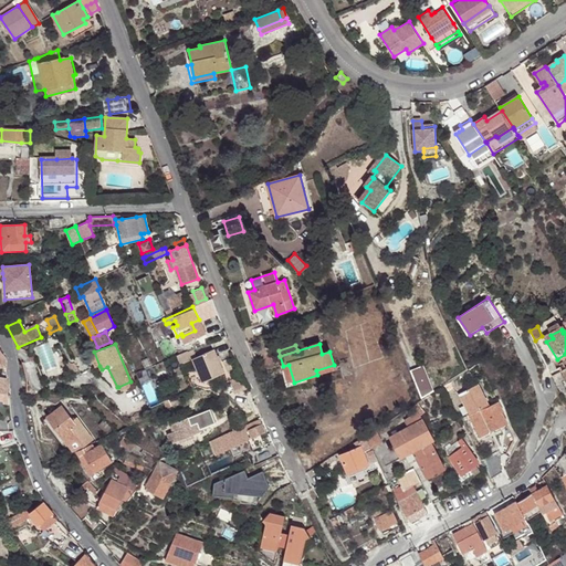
[(197,356),(194,348),(177,356),(179,363),(191,357),(197,356)]
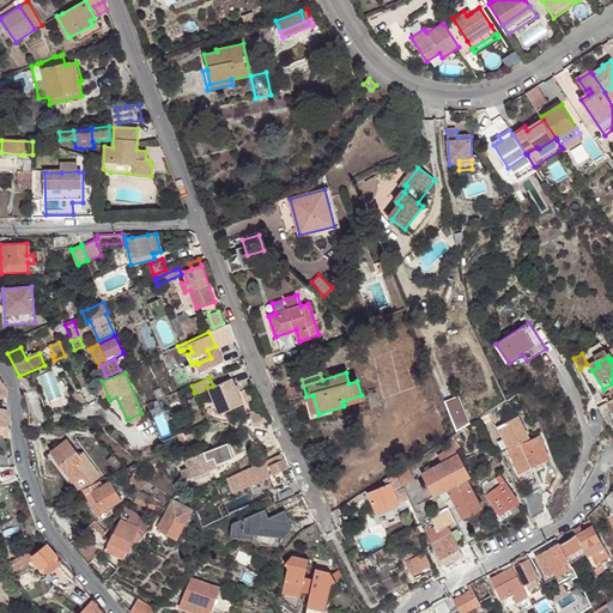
[(231,377),(213,386),(207,387),(218,413),(242,402),(231,377)]
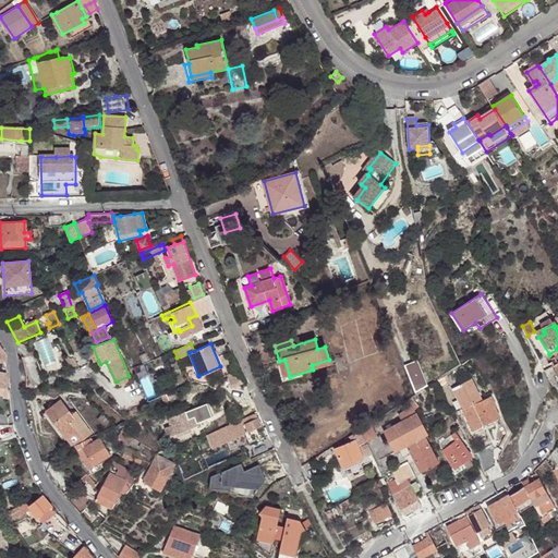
[(98,361),(93,347),(89,349),(95,362),(98,361)]
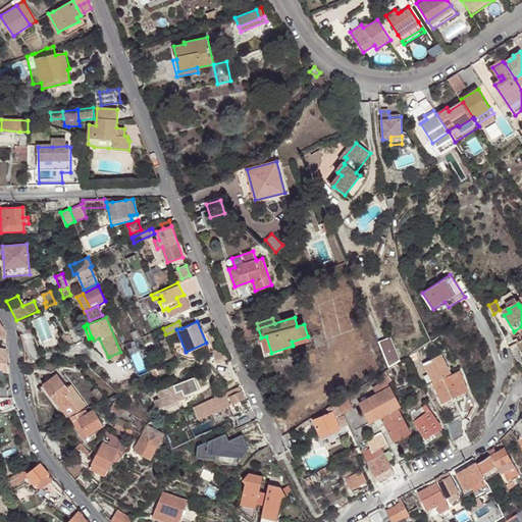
[(79,325),(67,331),(74,345),(86,338),(79,325)]
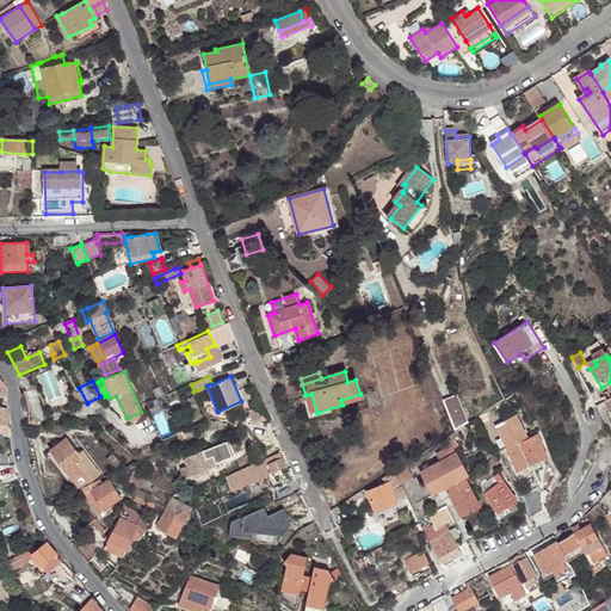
[(313,414),(318,413),(312,394),(306,395),(313,414)]
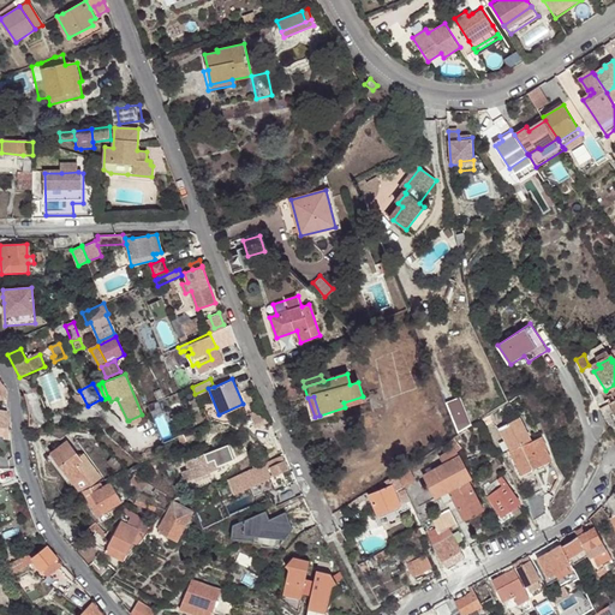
[(364,401),(363,396),(344,402),(345,407),(364,401)]
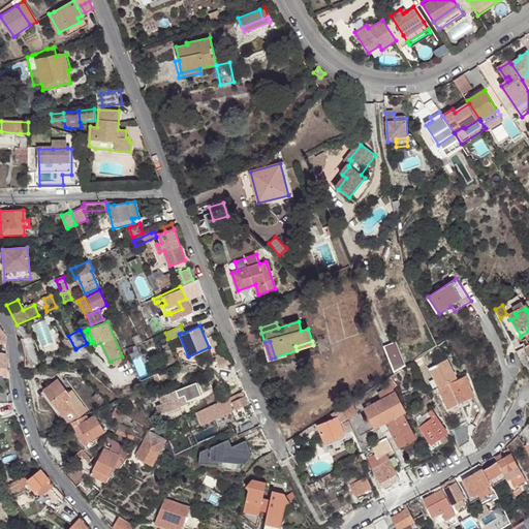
[(383,346),(394,373),(406,365),(397,341),(383,346)]
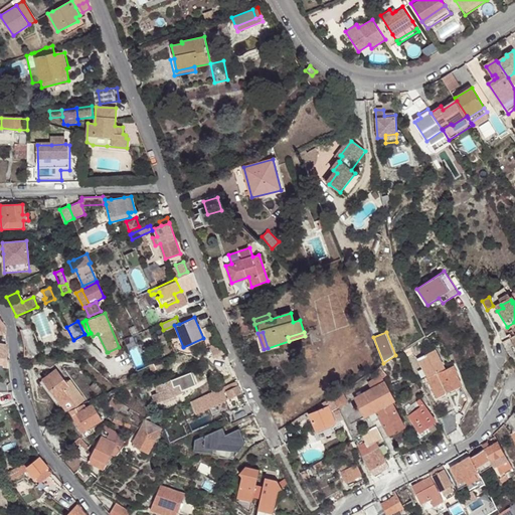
[(430,340),(426,336),(418,341),(421,345),(430,340)]
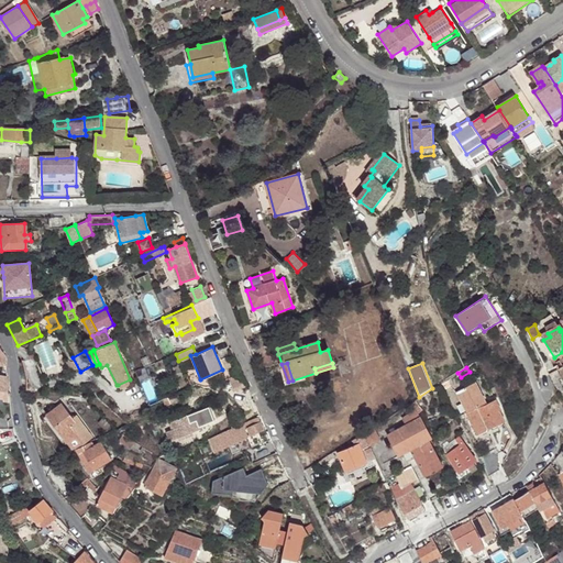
[(549,372),(558,387),(562,384),(558,374),(560,373),(556,367),(549,372)]
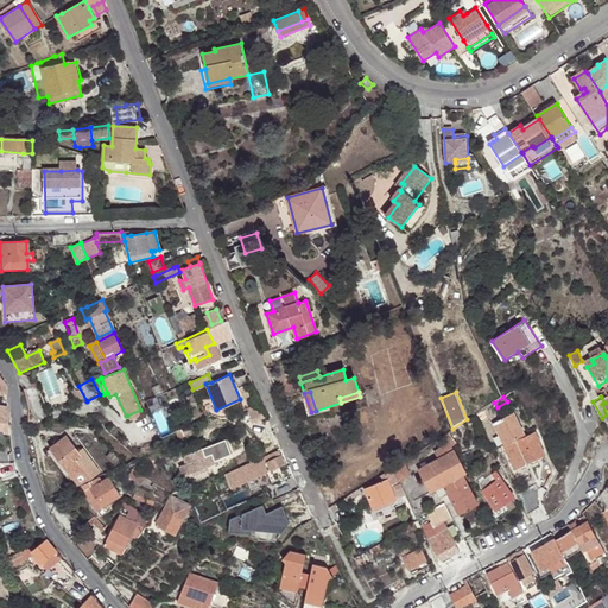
[(259,404),(247,410),(253,422),(264,417),(259,404)]
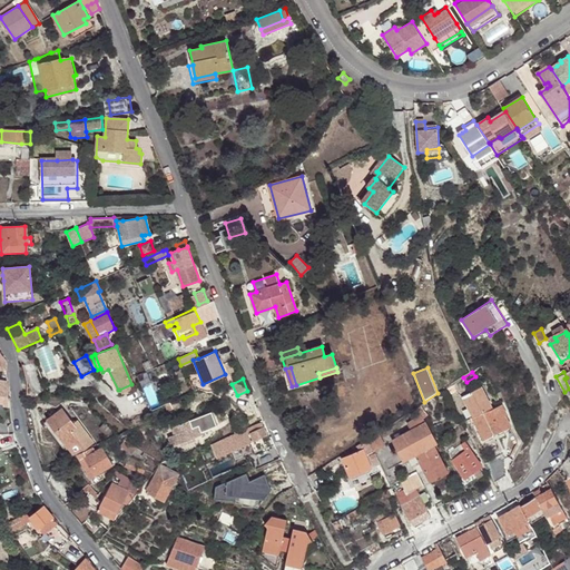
[(134,389),(131,384),(119,390),(121,394),(134,389)]
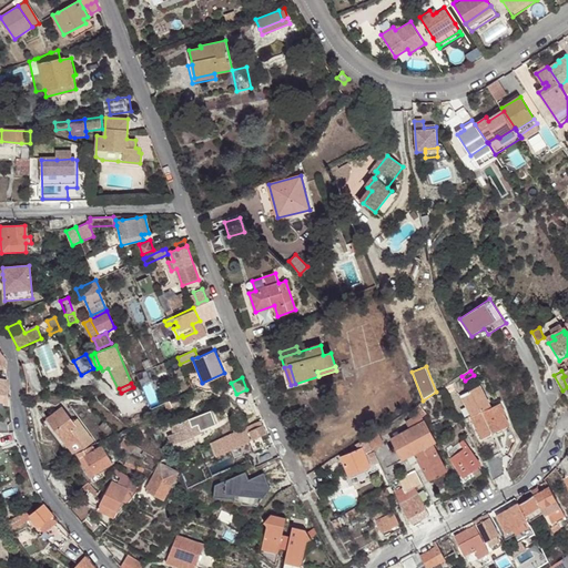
[(480,411),(490,406),(479,385),(462,395),(472,415),(480,411)]
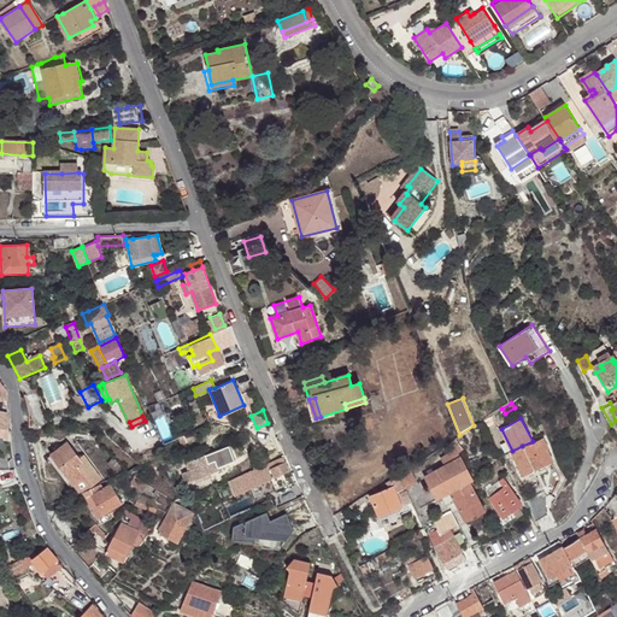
[(0,429),(10,432),(9,423),(0,422),(0,429)]
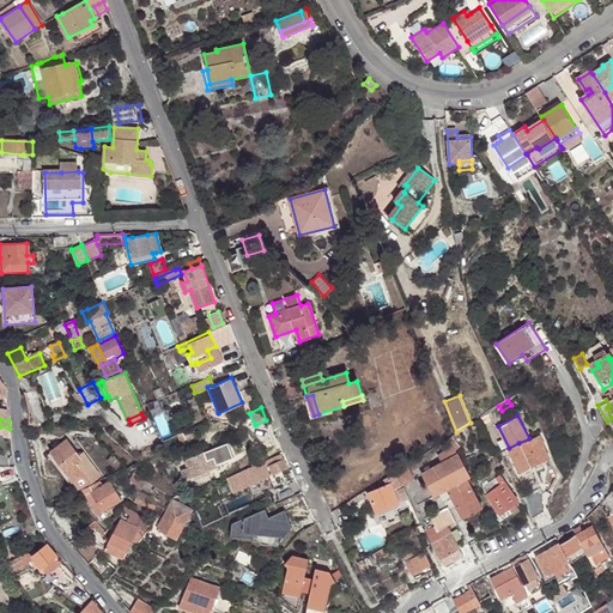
[(193,429),(182,434),(184,439),(195,435),(194,430),(193,429)]
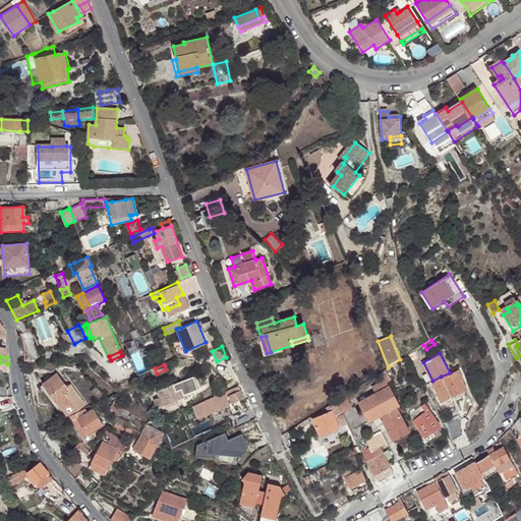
[(174,364),(165,365),(166,369),(168,373),(175,370),(174,364)]
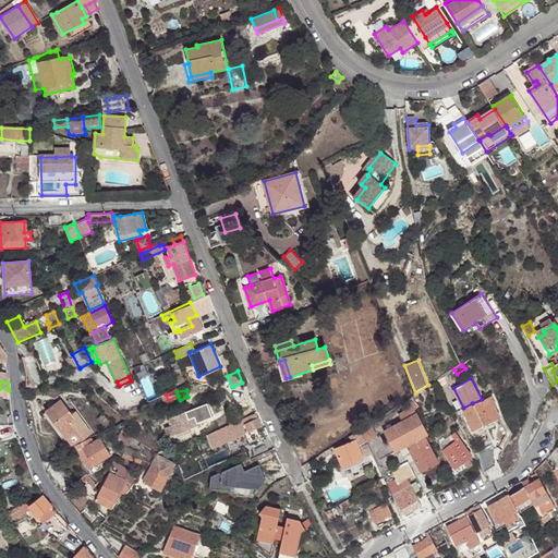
[(463,408),(462,409),(473,433),(484,426),(483,424),(499,416),(494,407),(496,405),(492,397),(474,407),(472,403),(463,408)]
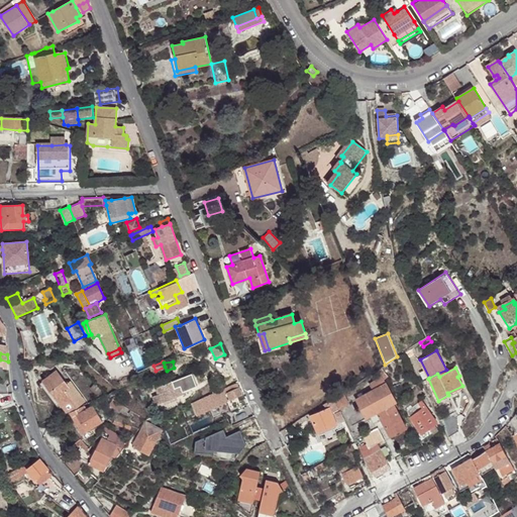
[(66,385),(66,384),(56,371),(42,381),(59,404),(69,397),(64,391),(67,389),(65,386),(66,385)]
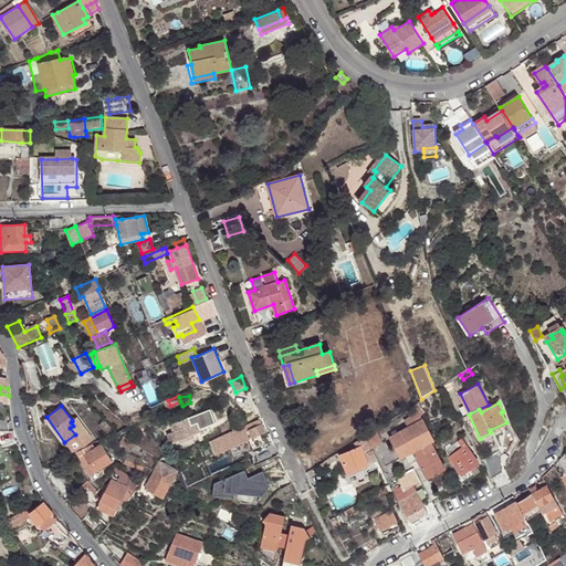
[(423,411),(422,407),(411,416),(415,422),(422,418),(421,415),(423,411)]
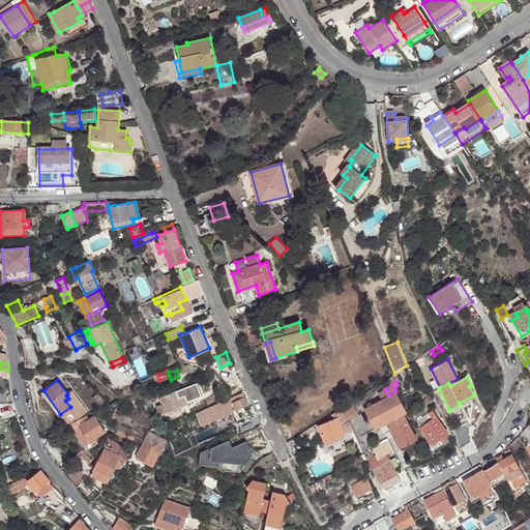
[(113,393),(105,386),(91,400),(100,408),(113,393)]
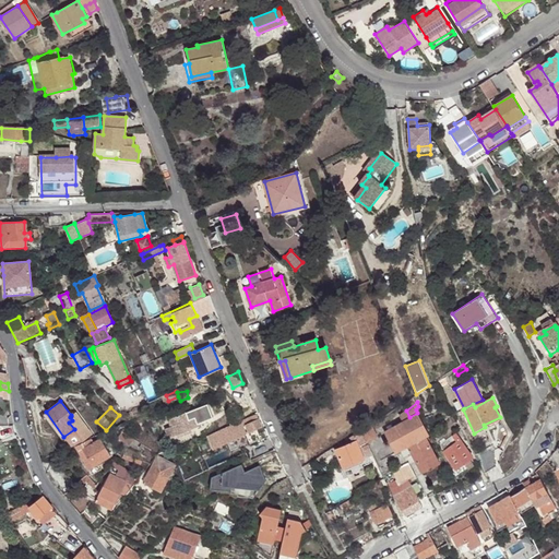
[(157,421),(152,411),(144,414),(151,428),(158,425),(157,421)]
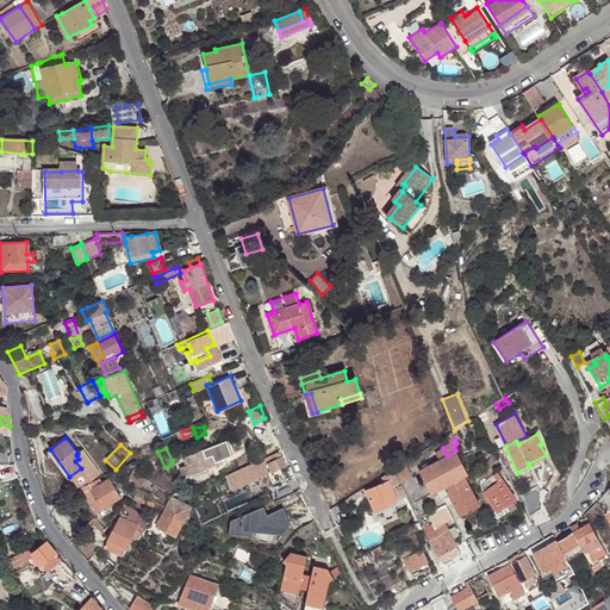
[(81,468),(91,480),(100,474),(82,450),(78,453),(78,454),(76,455),(79,459),(75,461),(81,468)]
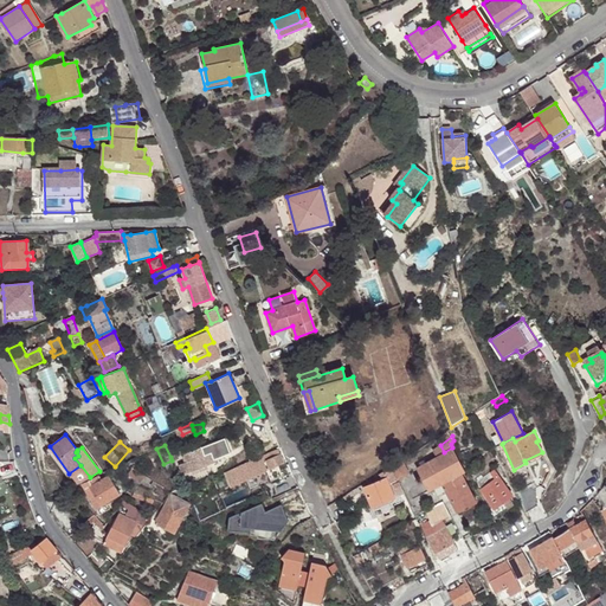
[(182,475),(216,462),(211,452),(205,455),(201,447),(184,455),(186,462),(179,464),(182,475)]
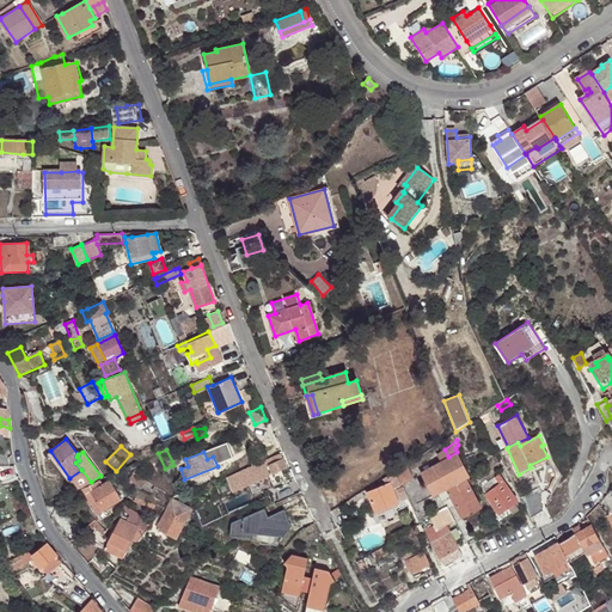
[(249,485),(269,476),(273,483),(274,487),(285,482),(286,483),(291,479),(286,467),(286,466),(280,452),(262,460),(227,476),(234,491),(249,485)]
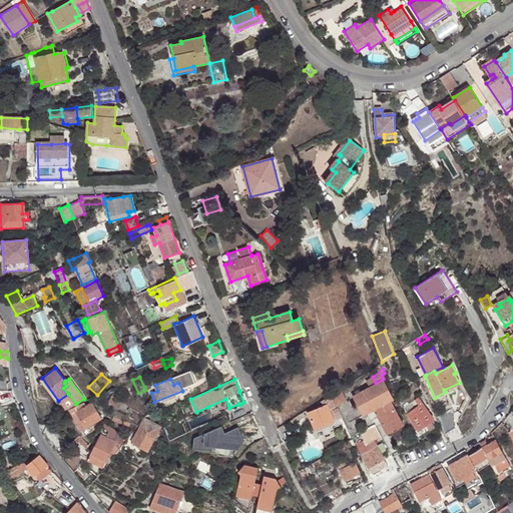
[(383,379),(376,383),(353,396),(363,415),(368,413),(390,401),(394,398),(383,379)]
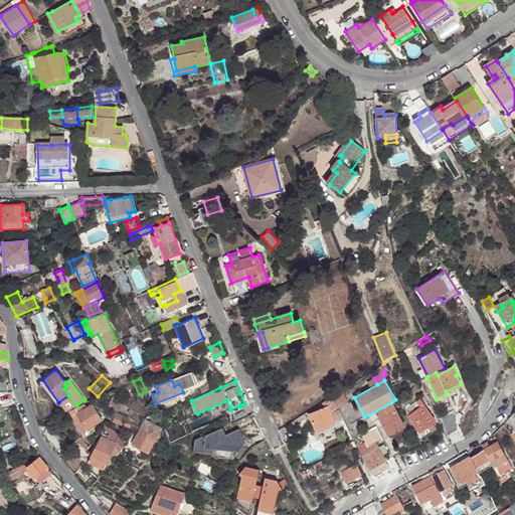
[(342,393),(332,397),(337,406),(346,401),(342,393)]
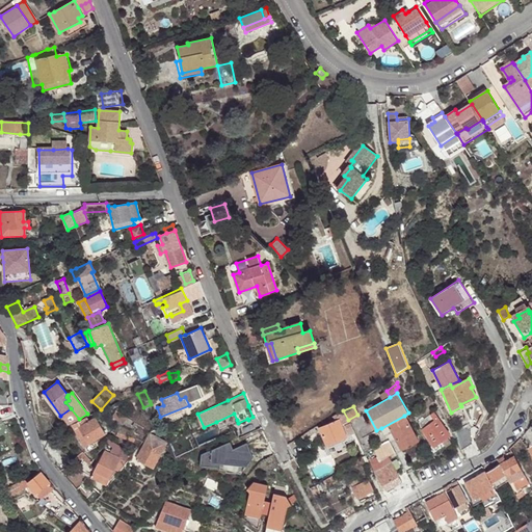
[(338,420),(319,428),(319,429),(326,445),(346,436),(354,432),(350,424),(344,426),(342,427),(341,424),(343,423),(348,422),(348,420),(343,410),(343,409),(336,414),(338,420)]
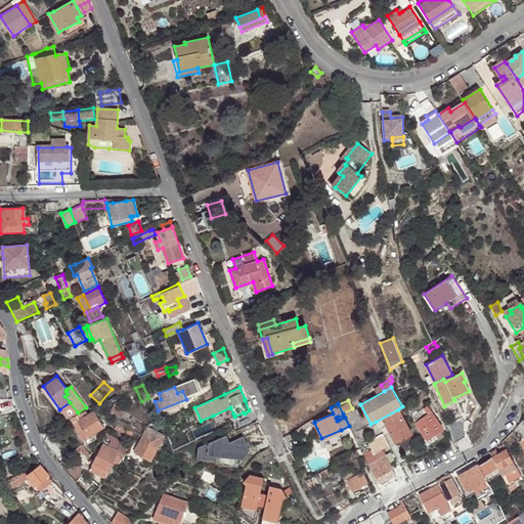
[(114,405),(110,412),(121,419),(125,412),(114,405)]
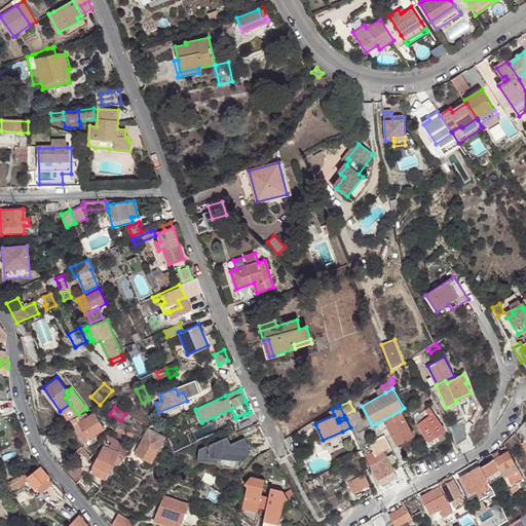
[(217,422),(234,415),(231,409),(214,417),(217,422)]
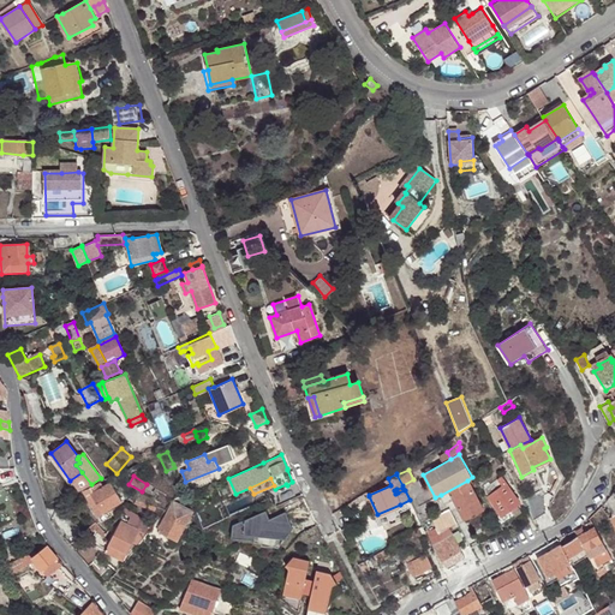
[(467,481),(441,495),(445,503),(454,499),(465,518),(483,508),(467,481)]
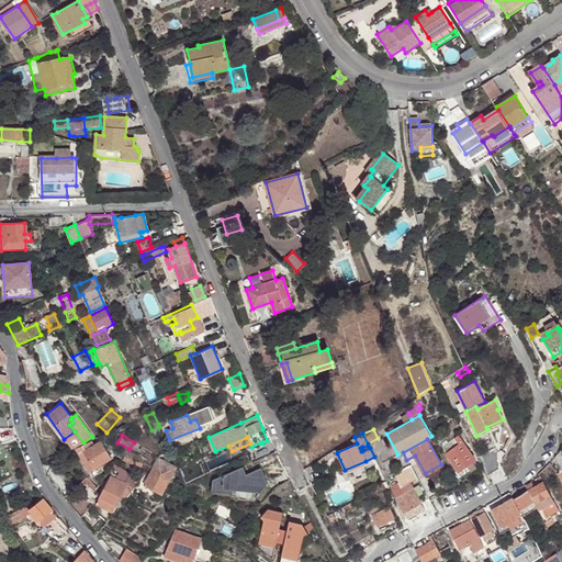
[(92,446),(89,440),(83,442),(74,447),(78,454),(83,451),(92,446)]
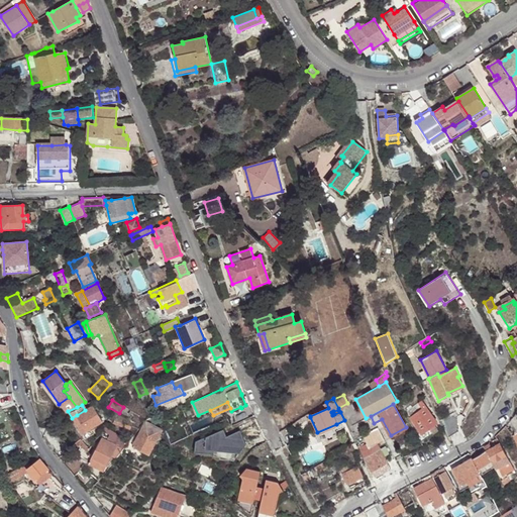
[(92,406),(85,410),(77,415),(86,430),(101,421),(92,406)]
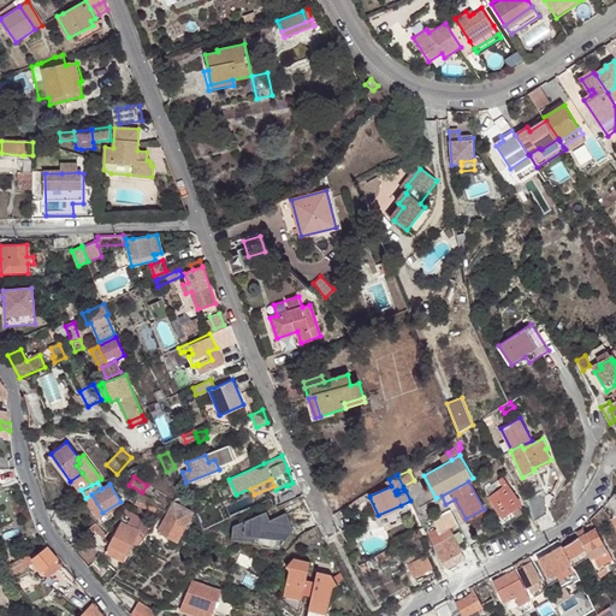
[(521,503),(507,484),(490,497),(503,516),(521,503)]
